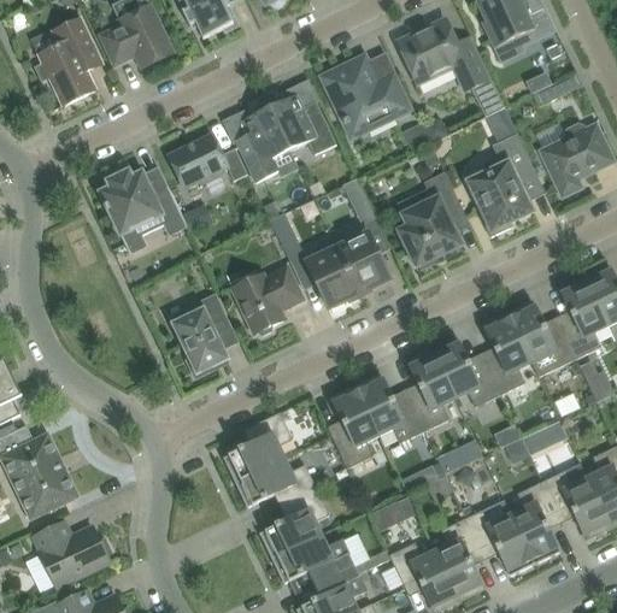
[(184,0),(188,7),(182,10),(189,24),(195,22),(203,37),(233,23),(225,7),(239,0),(184,0)]
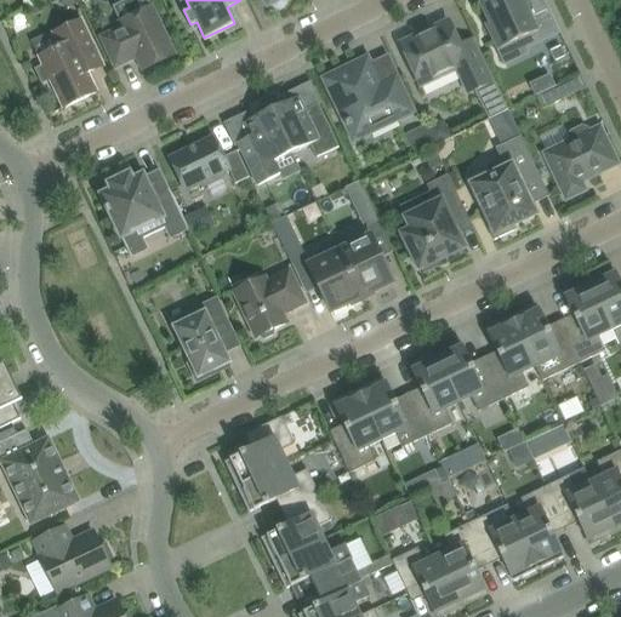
[(540,34),(558,26),(546,0),(483,0),(480,1),(490,21),(486,23),(499,47),(519,36),(524,46),(541,38),(540,34)]
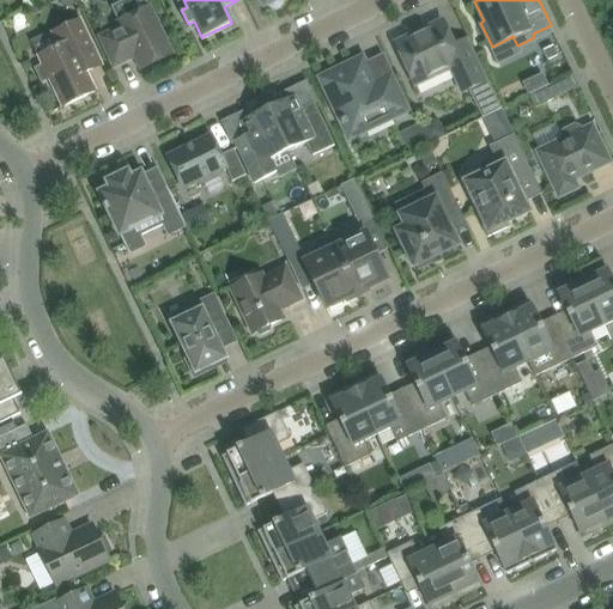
[(140,67),(173,52),(150,4),(117,19),(120,24),(99,35),(114,64),(128,56),(128,55),(134,53),(140,67)]
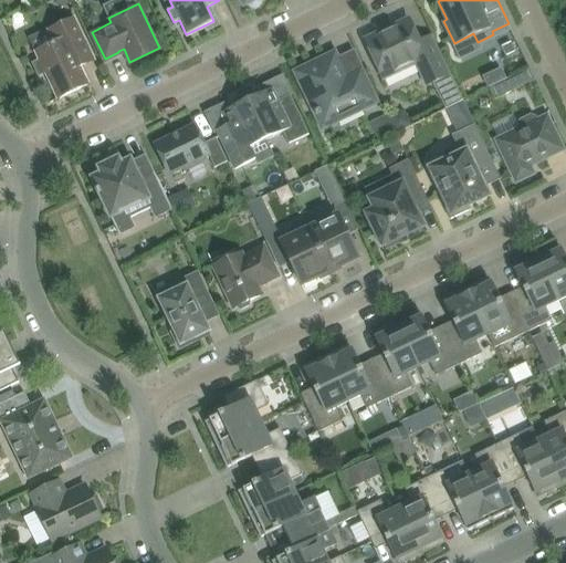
[(74,16),(48,29),(54,40),(34,50),(39,58),(32,61),(39,74),(44,71),(58,96),(88,82),(80,64),(94,58),(74,16)]
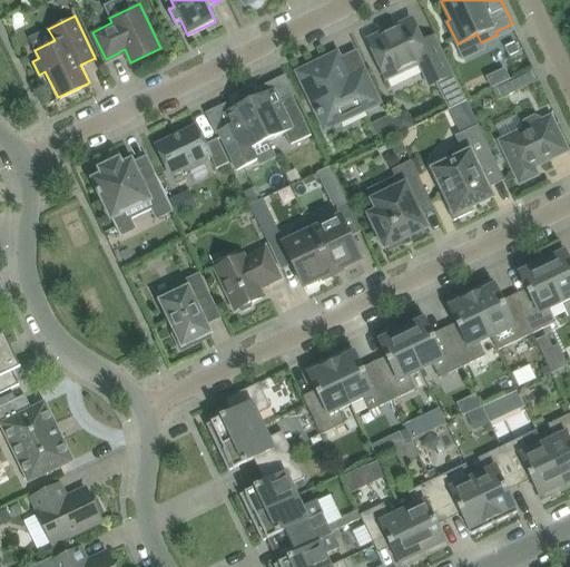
[(430,84),(453,72),(435,33),(422,39),(411,16),(366,38),(385,78),(419,62),(430,84)]
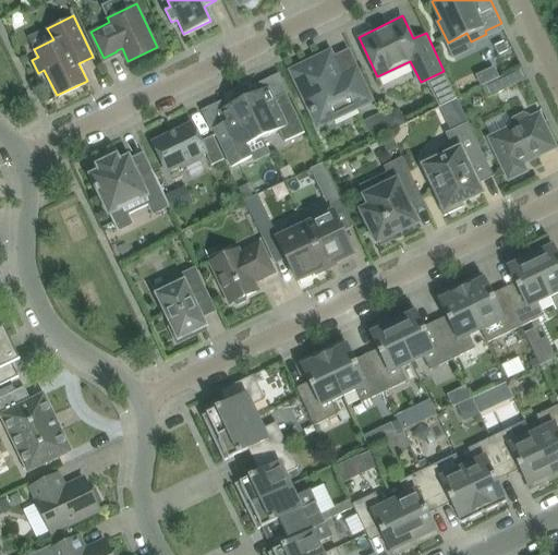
[(498,52),(508,48),(504,39),(494,44),(498,52)]
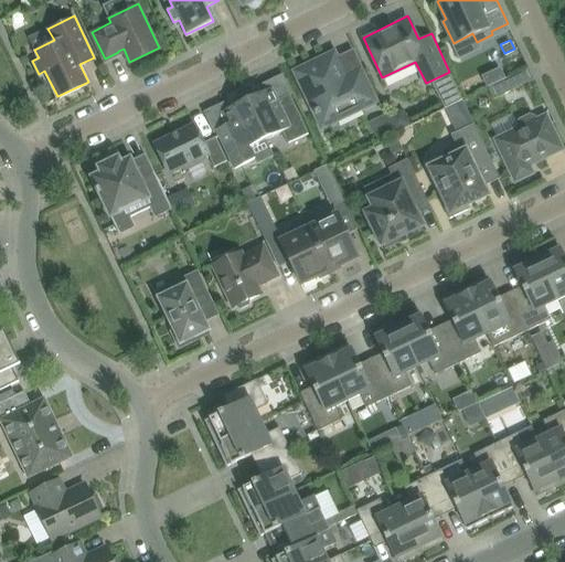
[(301,67),(296,70),(313,108),(312,109),(315,114),(316,113),(321,125),(338,117),(332,105),(353,95),(359,107),(360,106),(374,99),(366,83),(352,52),(338,59),(334,51),(317,60),(316,56),(299,64),(301,67)]
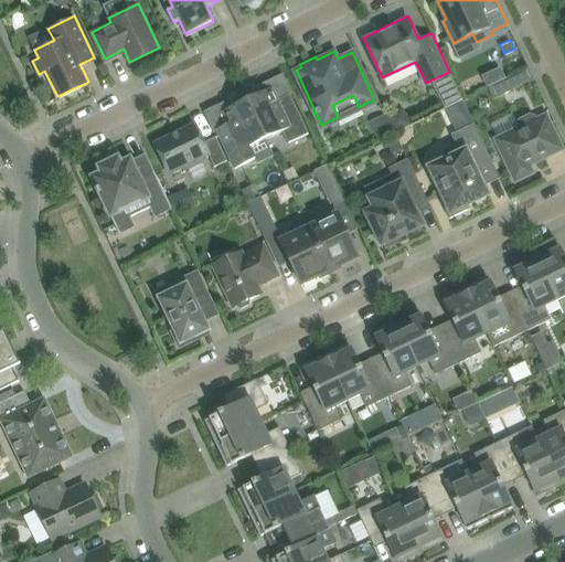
[(507,76),(488,85),(493,97),(512,88),(507,76)]
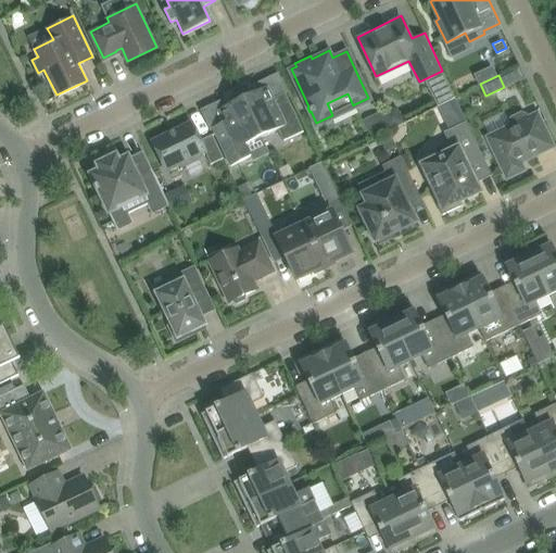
[(241,92),(261,135),(277,127),(282,139),(303,129),(285,90),(273,97),(267,85),(252,91),(247,90),(241,92)]
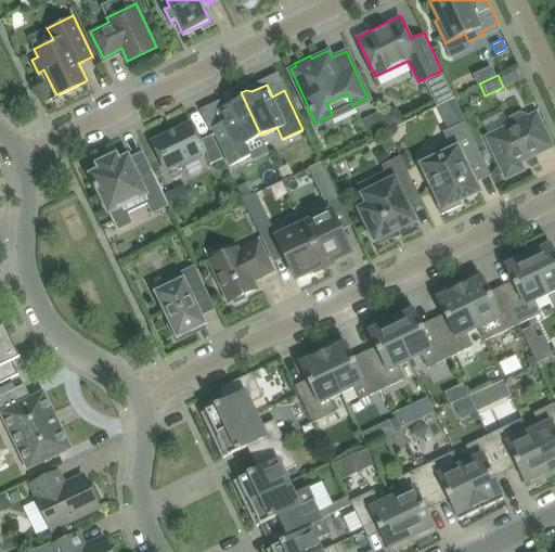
[(245,142),(260,135),(241,92),(235,95),(233,101),(223,105),(229,117),(211,125),(230,164),(250,154),(245,142)]
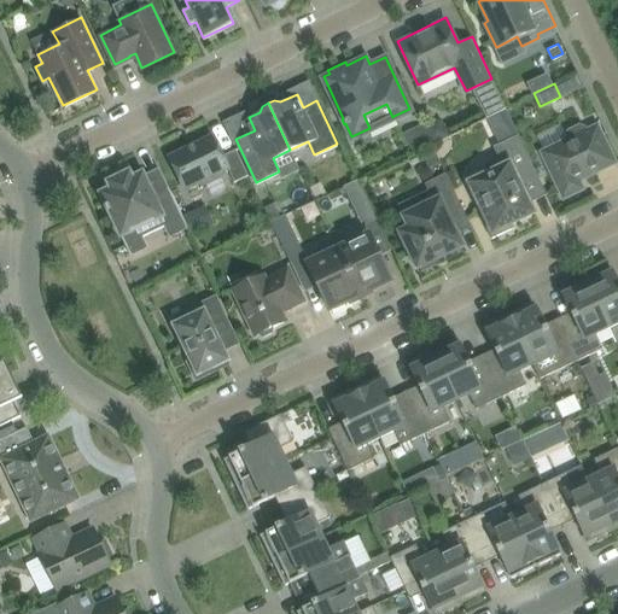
[(421,122),(403,132),(412,150),(431,141),(421,122)]
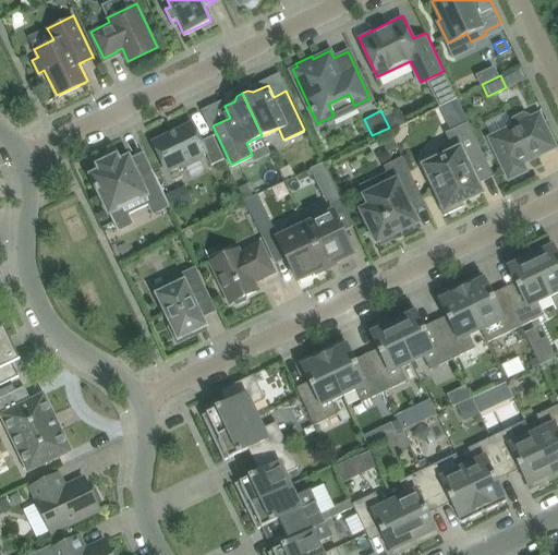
[(513,123),(488,135),(508,178),(526,169),(521,159),(529,156),(530,158),(556,145),(540,111),(529,117),(526,113),(523,111),(513,117),(512,120),(513,123)]
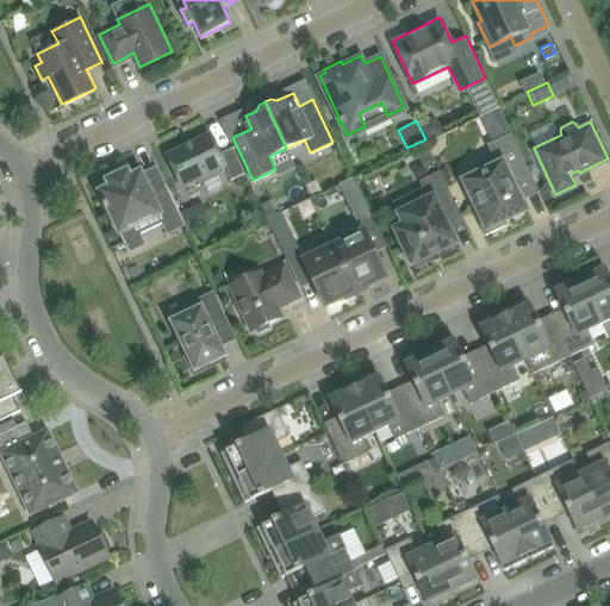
[(474,211),(485,233),(508,223),(505,218),(527,208),(514,182),(531,174),(511,131),(486,143),(492,154),(487,156),(483,169),(462,179),(477,210),(474,211)]
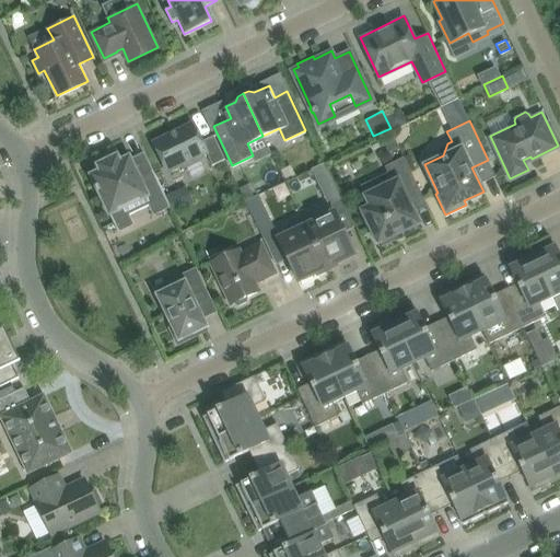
[(201,140),(193,122),(153,141),(166,170),(181,163),(183,166),(201,158),(199,153),(206,151),(212,164),(224,158),(213,134),(201,140)]
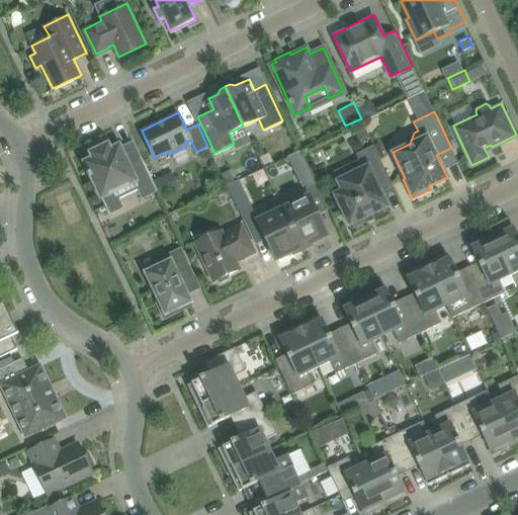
[(363,124),(354,129),(358,138),(367,134),(363,124)]
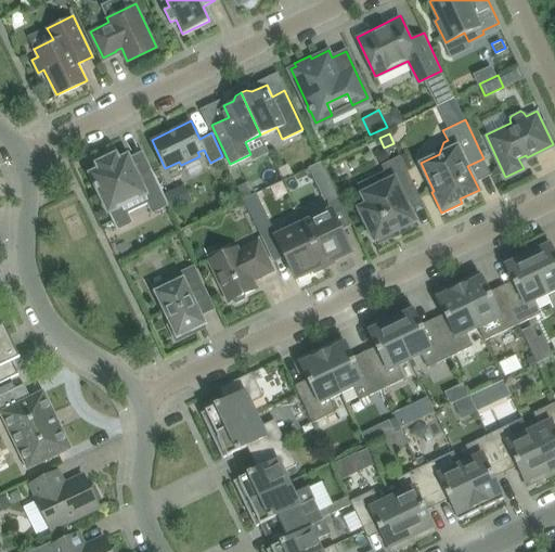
[(89,172),(95,184),(94,184),(95,189),(97,188),(116,227),(117,226),(129,220),(121,204),(145,193),(153,209),(168,202),(147,158),(133,165),(128,154),(118,158),(116,153),(97,162),(99,167),(89,172)]
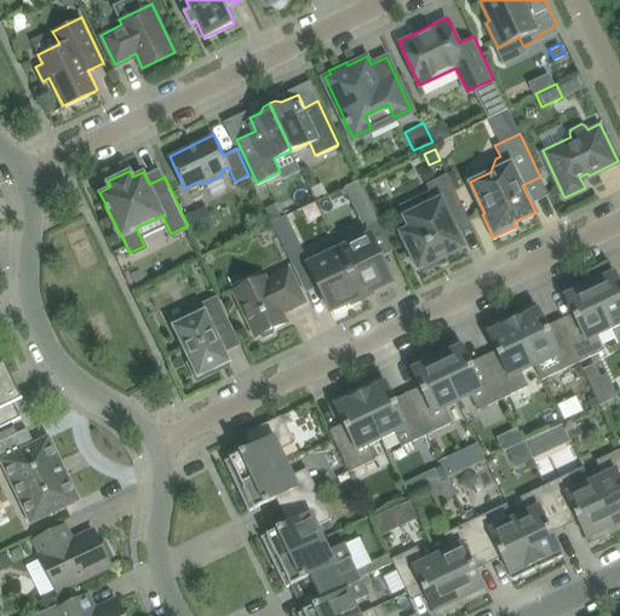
[(418,268),(422,266),(423,270),(437,263),(436,259),(464,246),(454,225),(469,218),(447,172),(425,183),(434,200),(403,214),(409,226),(400,231),(418,268)]
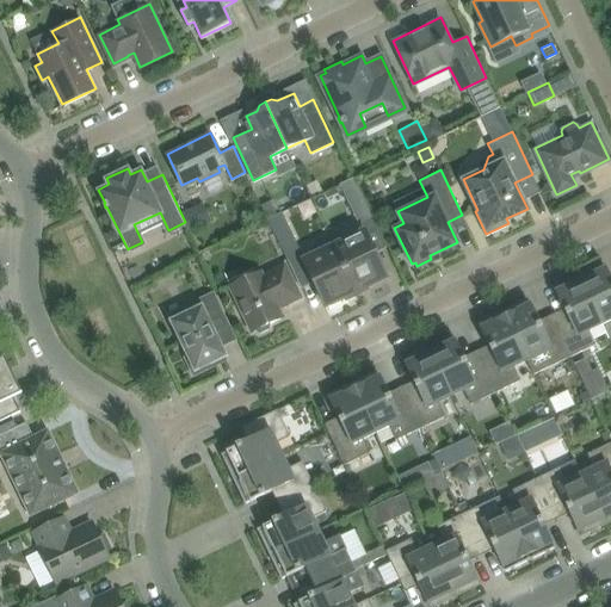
[(339,183),(359,223),(372,216),(353,175),(339,183)]
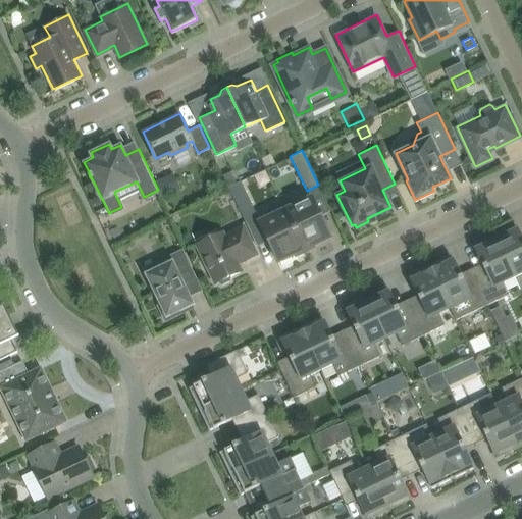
[(266,153),(261,156),(265,165),(274,160),(272,155),(266,153)]
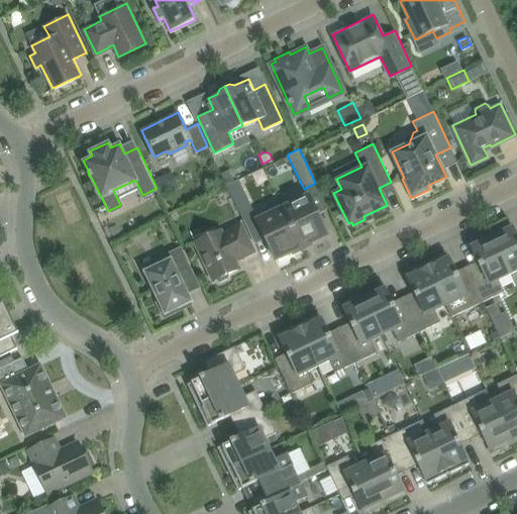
[(227,167),(220,171),(225,181),(232,178),(227,167)]
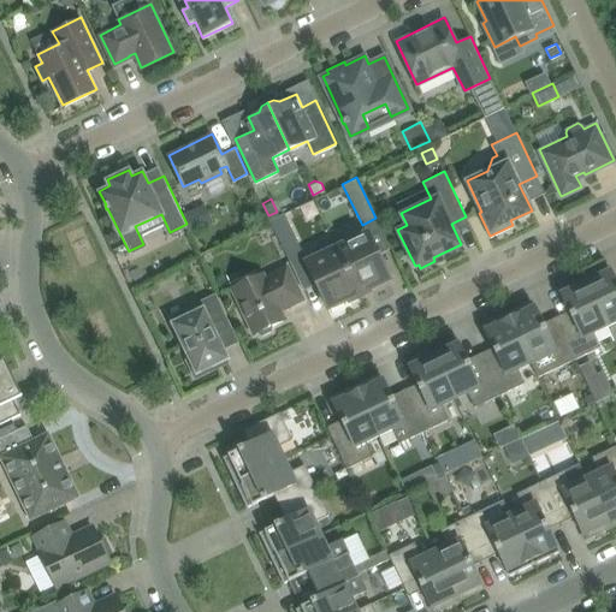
[(197,203),(182,211),(191,230),(207,223),(197,203)]
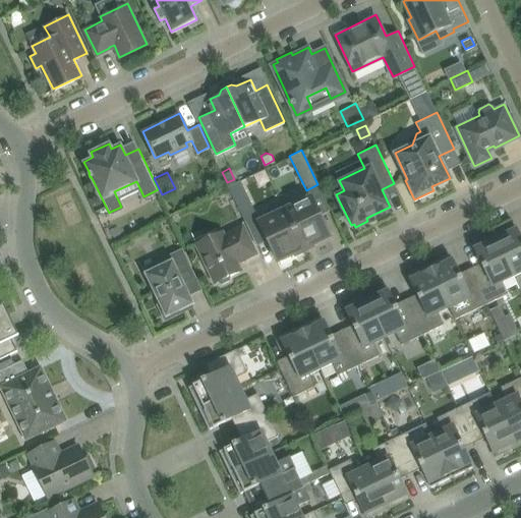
[(228,185),(244,220),(256,214),(240,179),(228,185)]
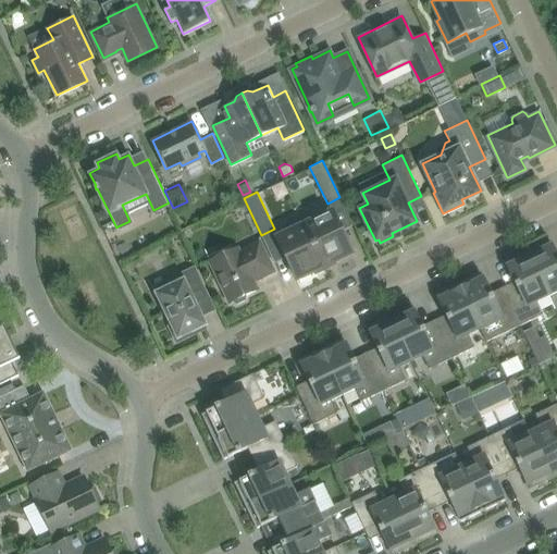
[(351,253),(331,209),(304,222),(324,266),(351,253)]
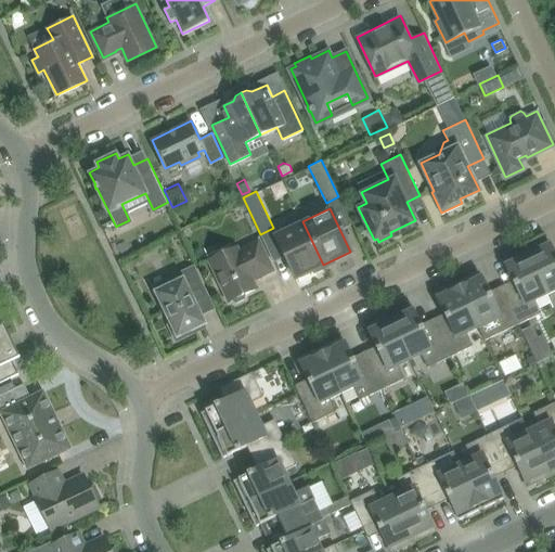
[(296,278),(323,265),(302,221),(275,234),(296,278)]
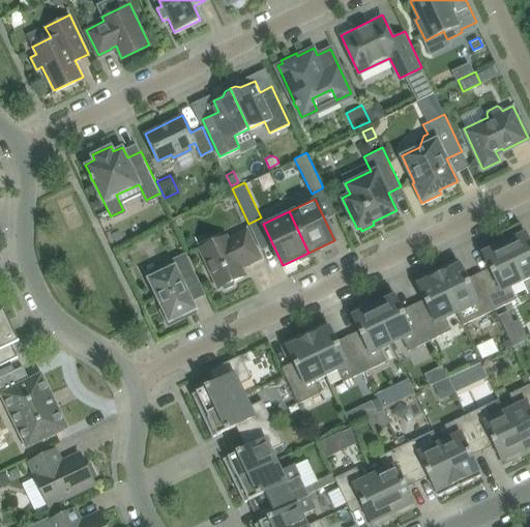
[(529,241),(523,227),(501,237),(522,280),(529,274),(529,241)]
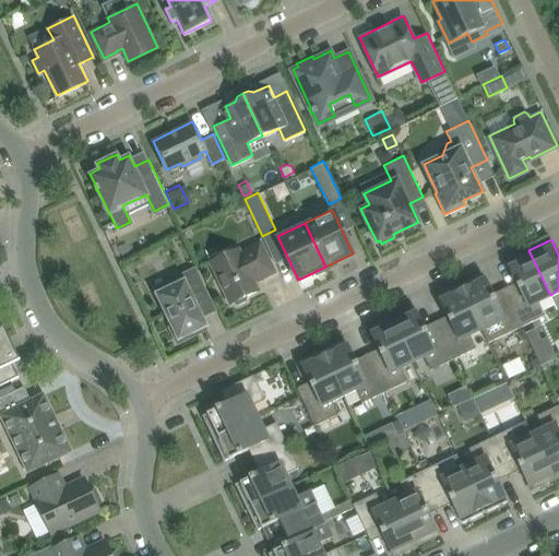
[(237,248),(233,245),(225,249),(225,253),(210,261),(229,303),(234,300),(237,304),(246,299),(247,295),(259,288),(254,281),(274,271),(260,241),(240,251),(238,247),(237,248)]
